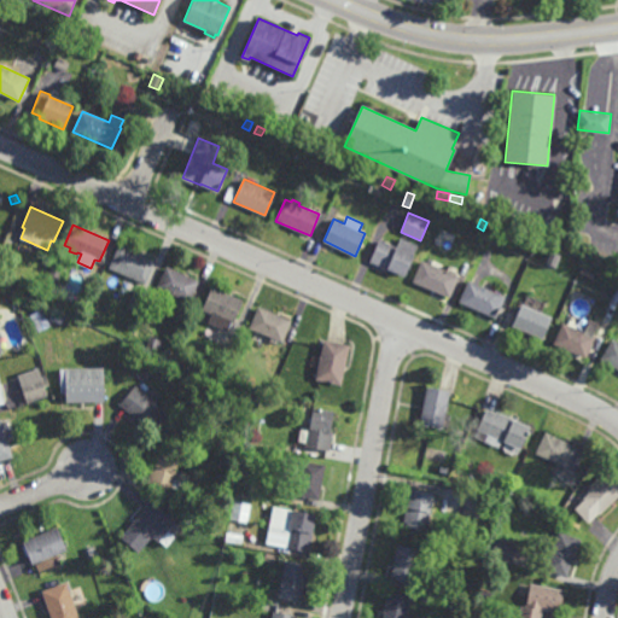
[(496,238),(488,234),(491,225),(500,228),(496,238)]
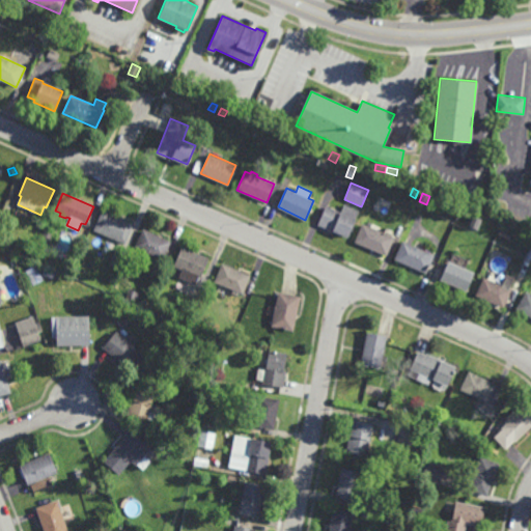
[(347,238),(333,230),(332,231),(317,225),(326,205),(341,212),(344,204),(359,211),(347,238)]
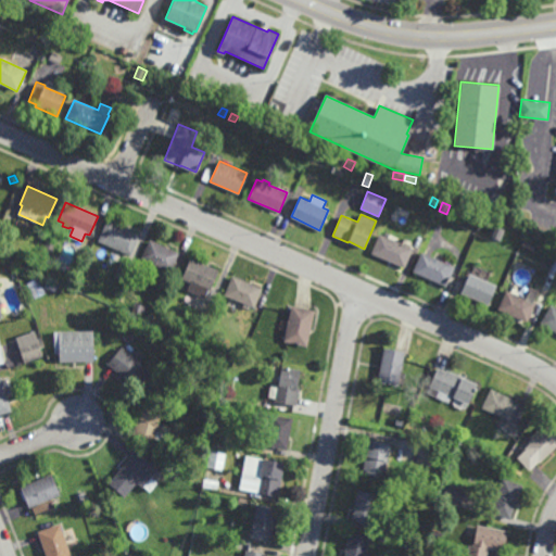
[(131,255),(98,240),(106,219),(140,235),(131,255)]
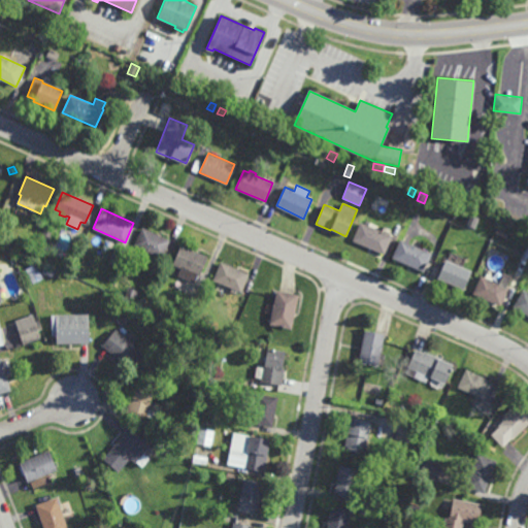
[(495,228),(489,225),(491,220),(497,223),(495,228)]
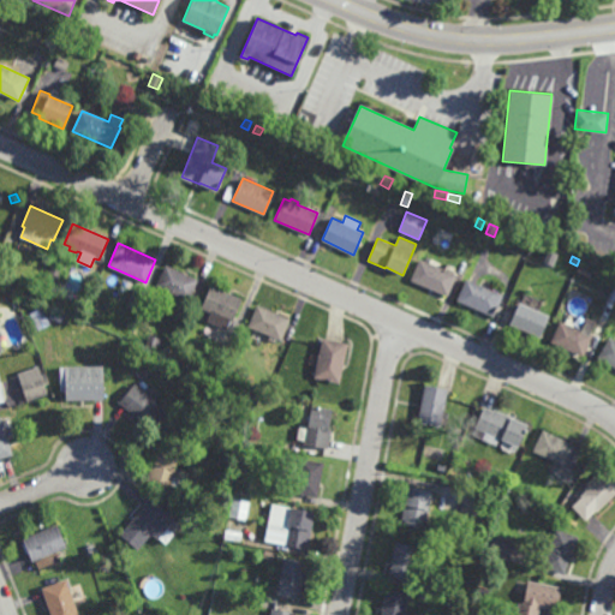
[(457,273),(448,296),(411,280),(419,258),(457,273)]
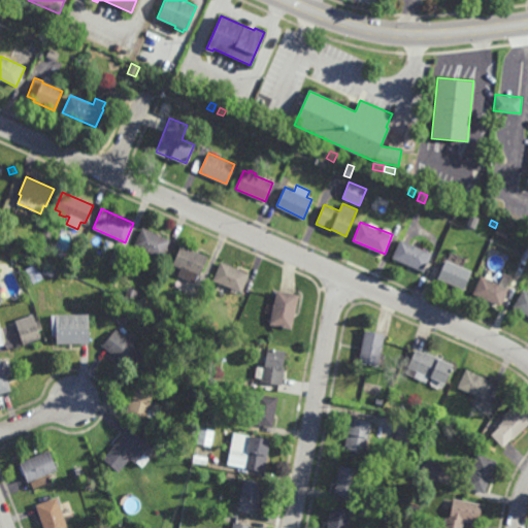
[(162,258),(134,245),(142,227),(170,239),(162,258)]
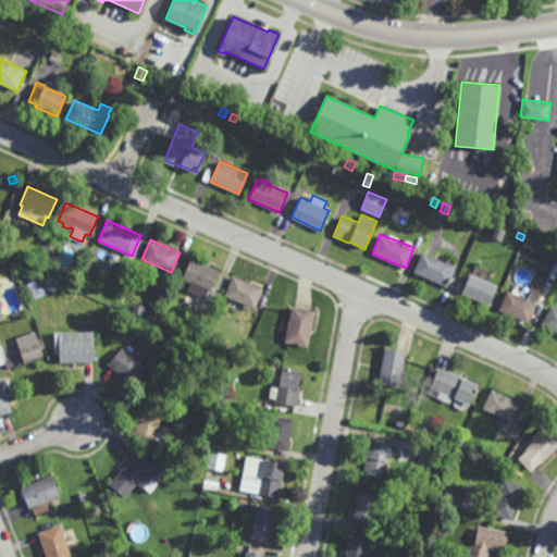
[(534,251),(522,247),(524,240),(536,245),(534,251)]
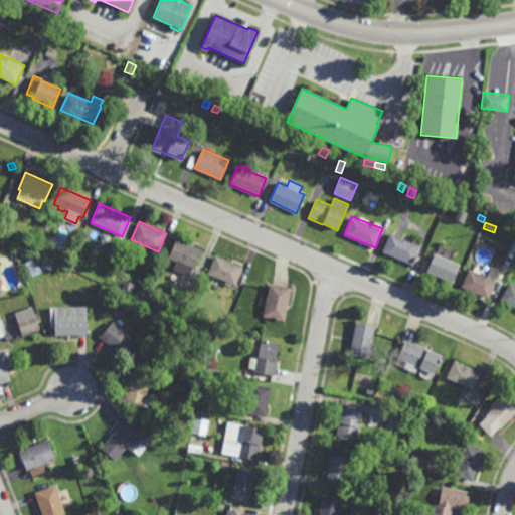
[(45,236),(38,233),(41,223),(49,225),(45,236)]
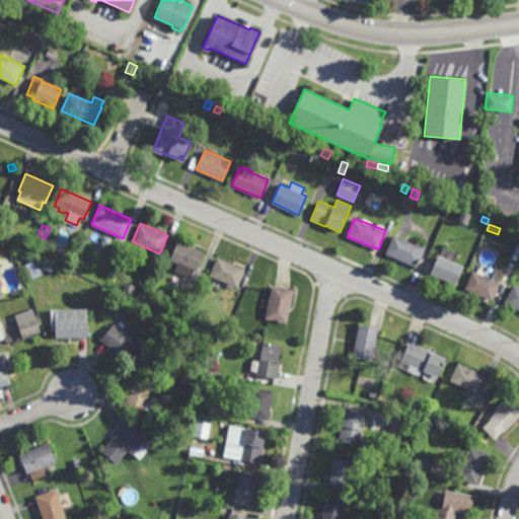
[(416,267),(385,252),(393,235),(424,248),(416,267)]
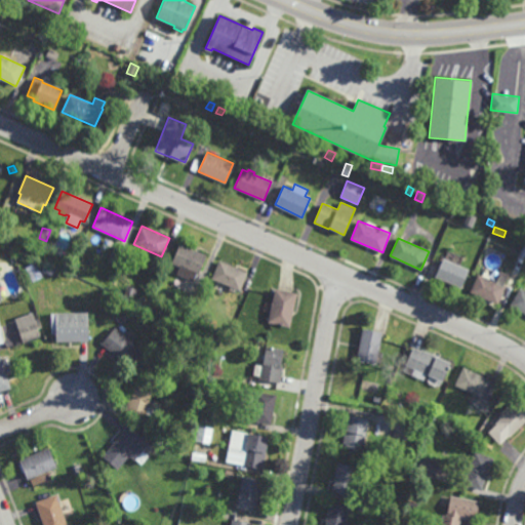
[(198,274),(196,273),(193,281),(177,274),(180,267),(172,263),(180,244),(206,254),(198,274)]
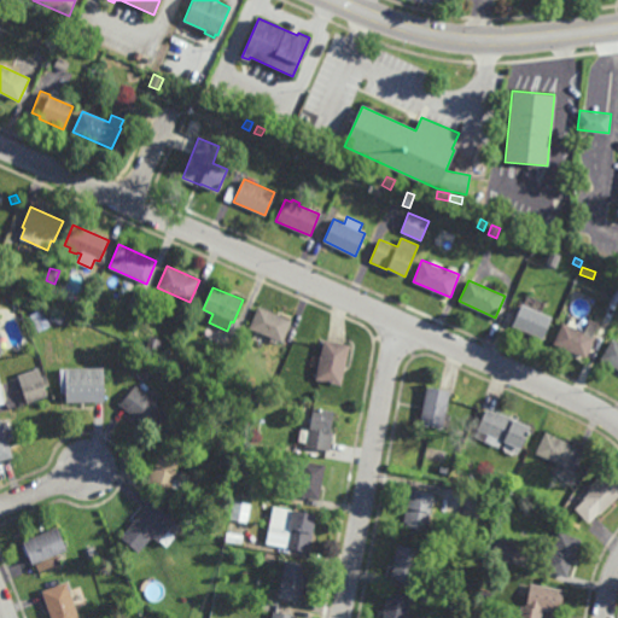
[(140,313),(127,307),(135,290),(147,296),(140,313)]
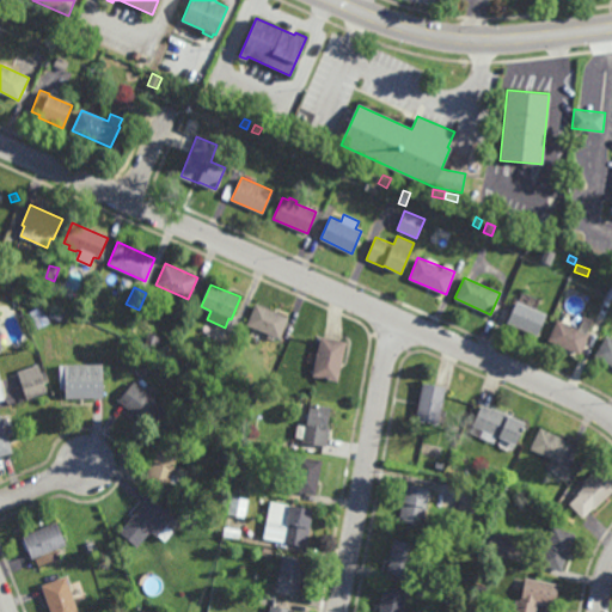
[(537,335),(507,323),(516,300),(546,313),(537,335)]
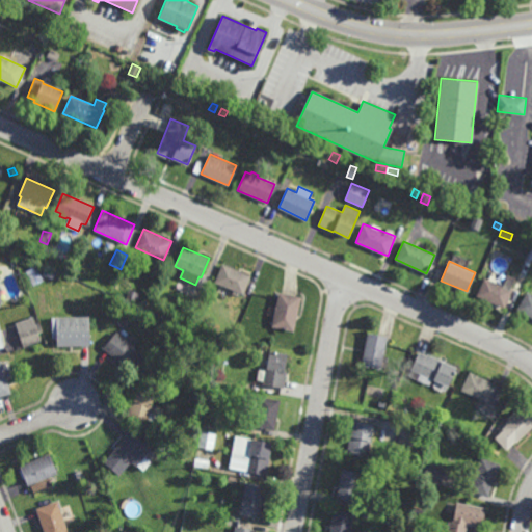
[(243,293),(215,282),(223,264),(250,275),(243,293)]
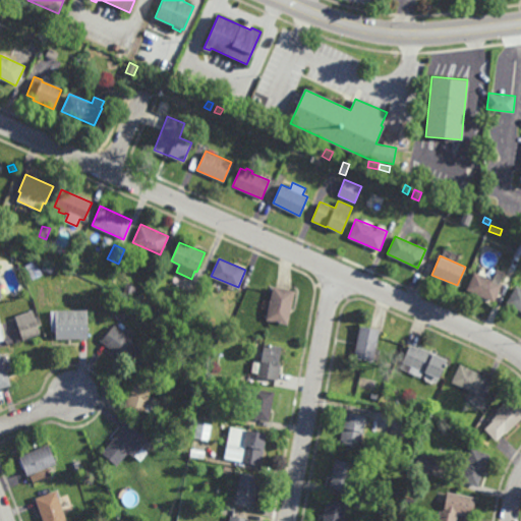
[(32,279),(24,265),(35,259),(42,273),(32,279)]
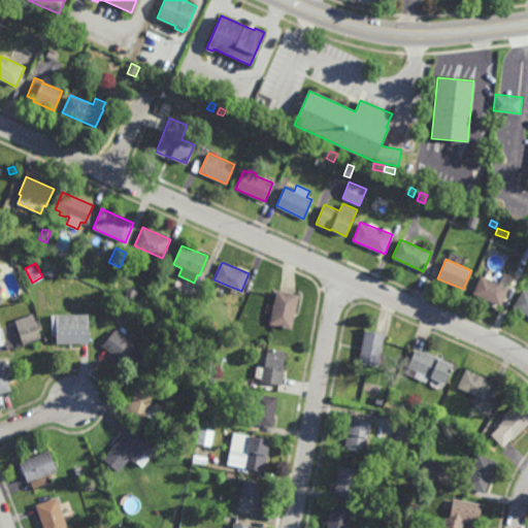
[(52,276),(41,272),(44,265),(54,269),(52,276)]
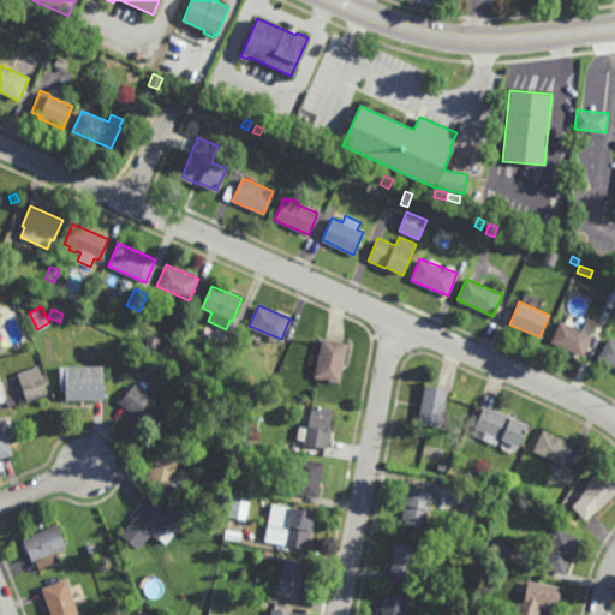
[(581,356),(549,341),(559,320),(591,334),(581,356)]
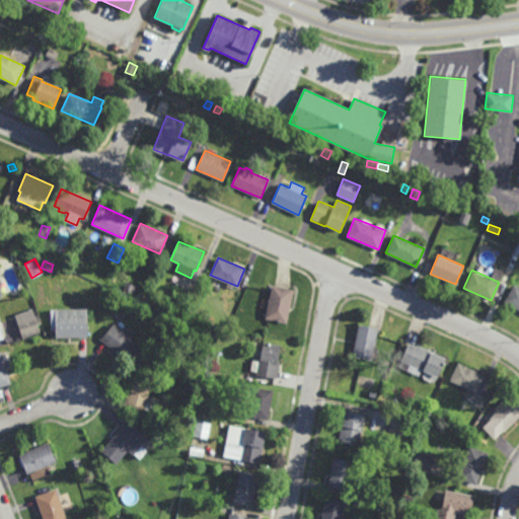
[(132,295),(122,291),(126,282),(136,286),(132,295)]
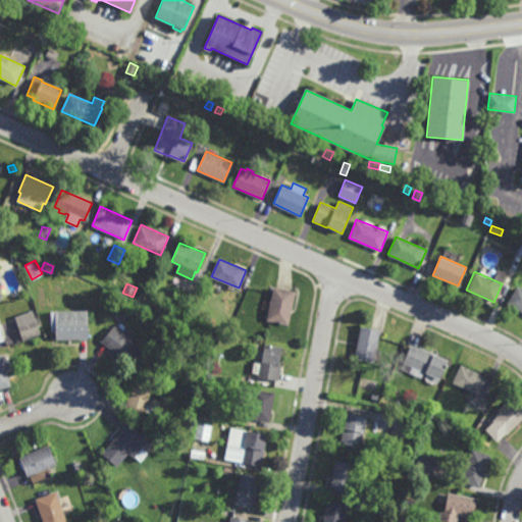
[(521,311),(507,302),(517,285),(521,289),(521,311)]
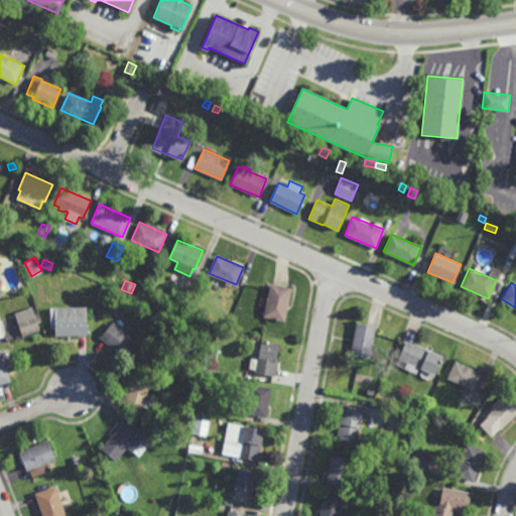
[(285,320),(263,316),(270,283),(292,287),(285,320)]
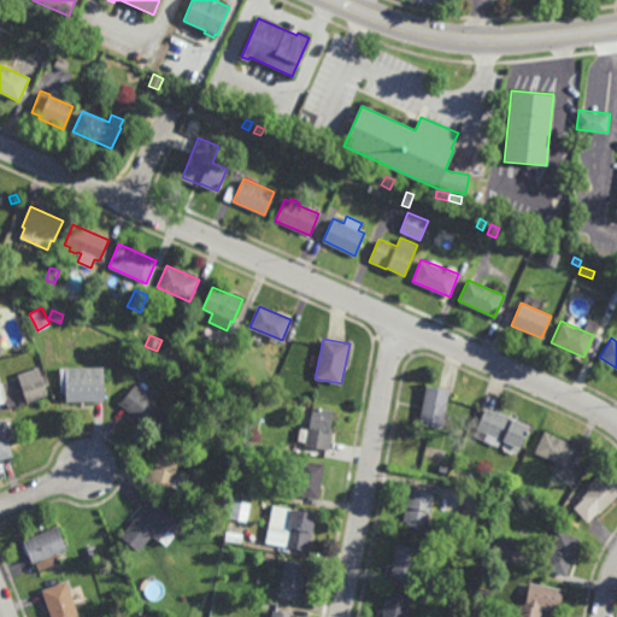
[(229,356),(221,352),(224,344),(234,347),(229,356)]
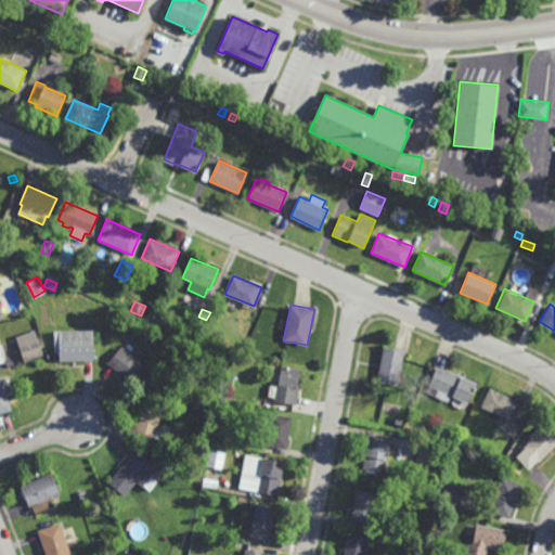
[(152,321),(145,318),(149,312),(154,315),(152,321)]
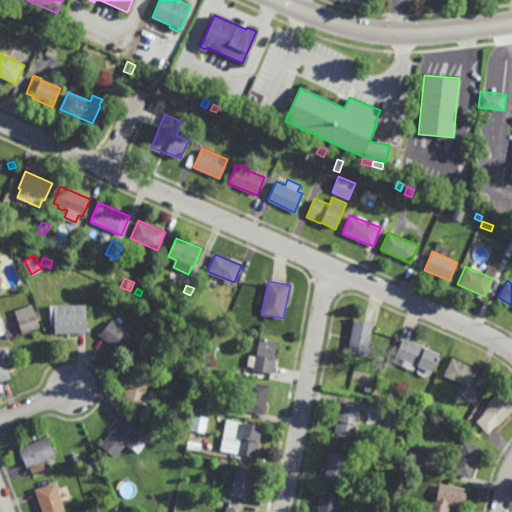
[(85,332),(54,332),(54,324),(49,324),(49,304),(54,304),(54,303),(85,304),(85,332)]
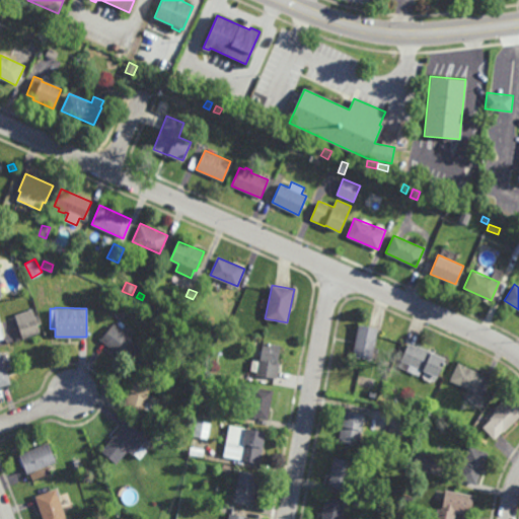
[(22,338),(14,314),(31,308),(40,331),(22,338)]
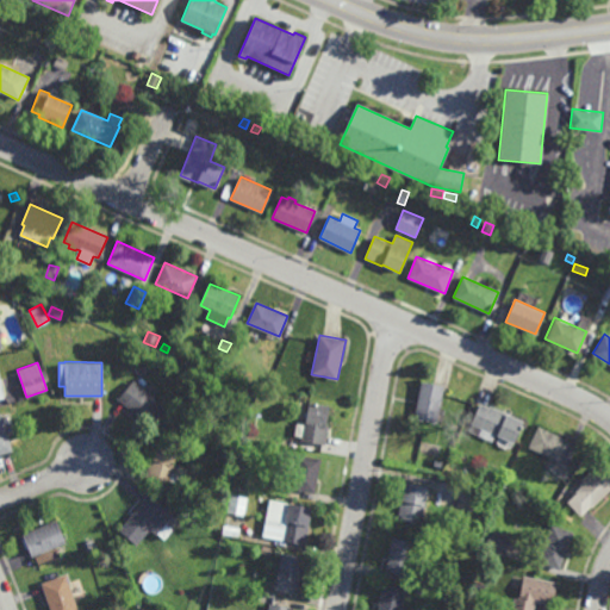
[(149,425),(117,398),(132,380),(165,406),(149,425)]
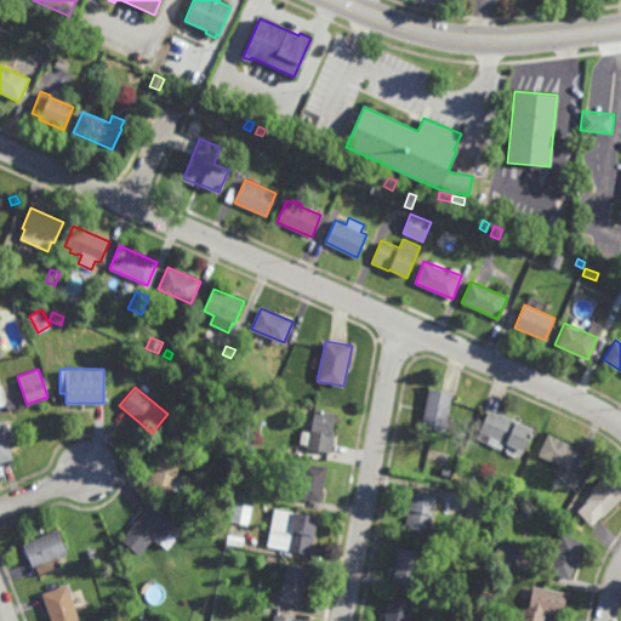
[(445,429),(422,425),(429,387),(453,392),(445,429)]
